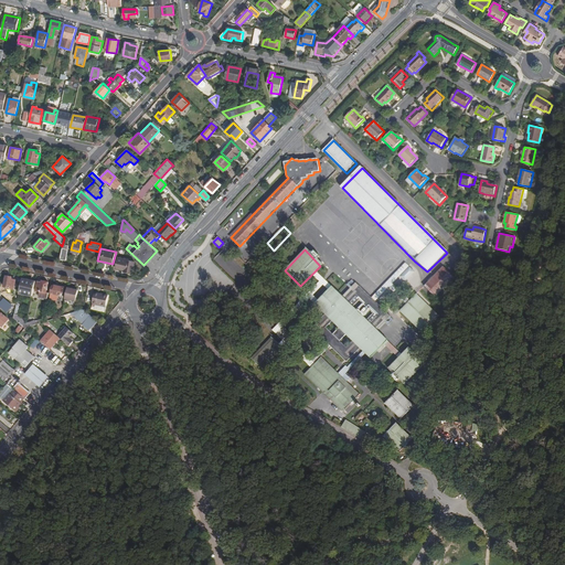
[(222,252),(214,259),(232,275),(240,266),(222,252)]
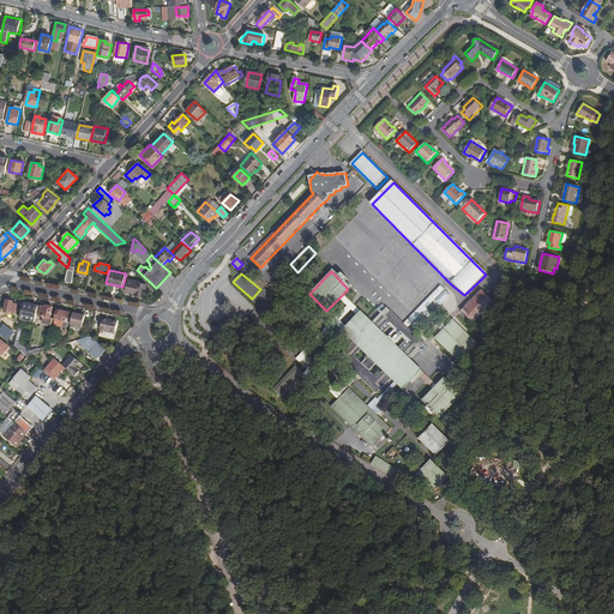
[(146,284),(128,281),(126,292),(134,294),(134,295),(143,298),(146,284)]
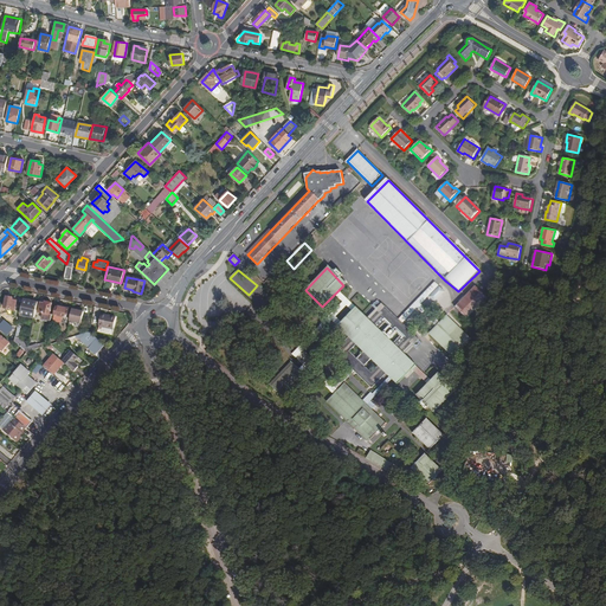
[(442,277),(395,322),(400,326),(416,310),(436,330),(440,327),(420,307),(445,281),(442,277)]
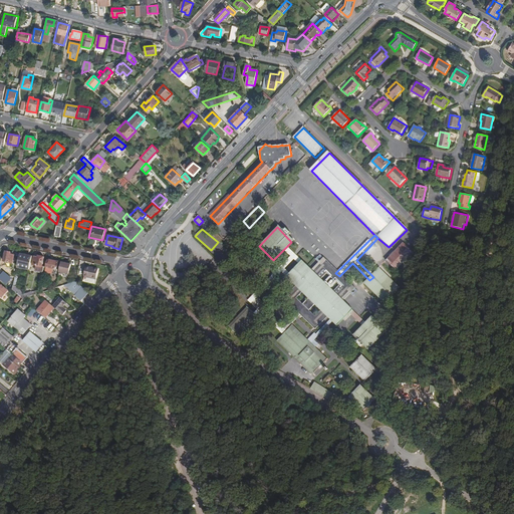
[(395,272),(412,254),(403,245),(386,262),(395,272)]
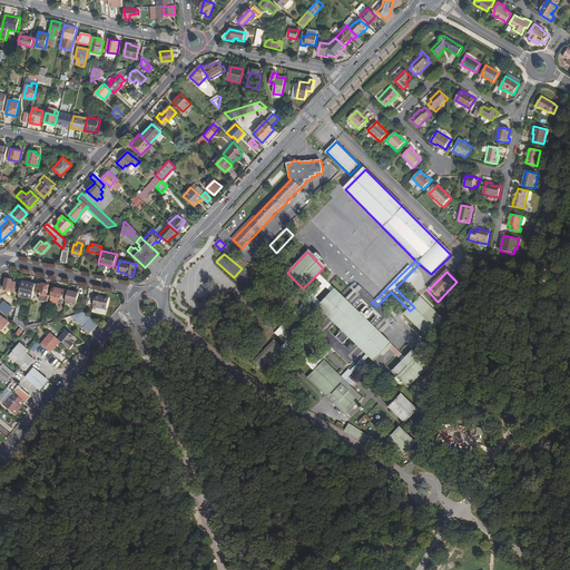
[(310,365),(290,345),(293,342),(283,331),(310,304),(327,322),(344,304),(316,275),(313,278),(321,286),(267,340),(271,343),(281,354),(285,349),(311,373),(321,362),(332,352),(327,347),(310,365)]
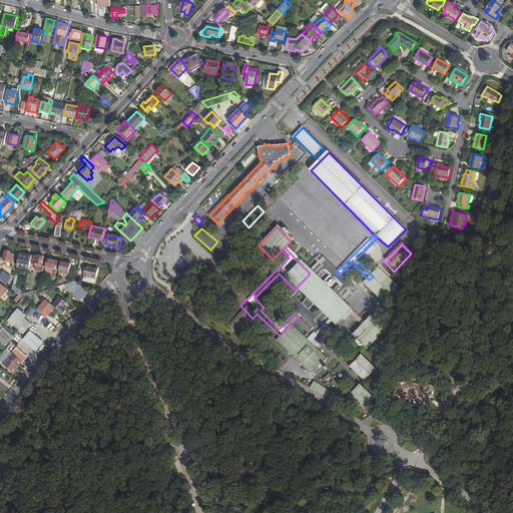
[(4,262),(13,264),(15,255),(11,254),(11,252),(11,250),(8,250),(6,251),(4,262)]
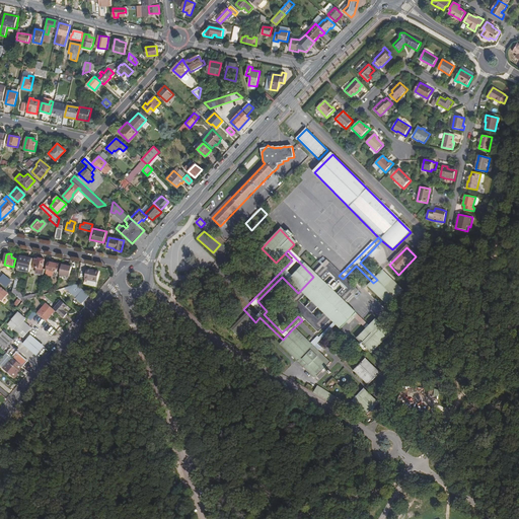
[(30,273),(33,261),(20,257),(17,270),(30,273)]
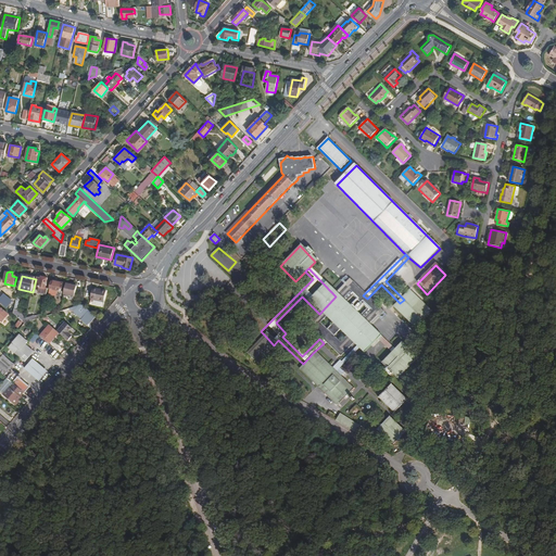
[(48,295),(49,289),(47,288),(49,279),(39,277),(37,288),(41,289),(39,294),(48,295)]
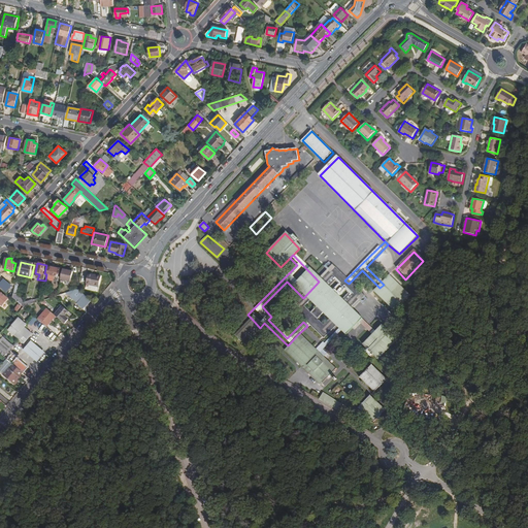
[(60,275),(61,269),(51,267),(47,281),(55,282),(56,276),(58,277),(58,274),(60,275)]
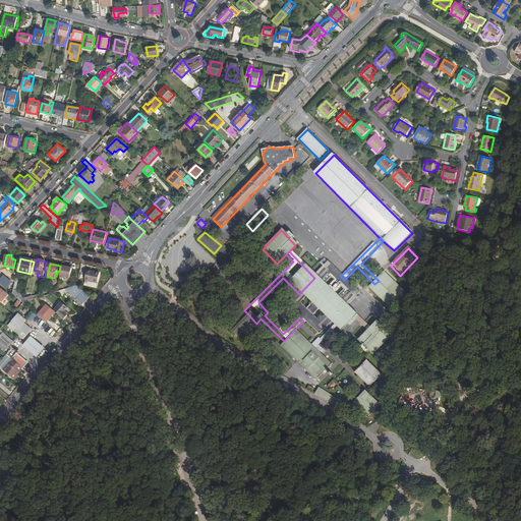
[(340,277),(328,265),(314,278),(299,294),(287,305),(299,317),(303,322),(319,337),(332,325),(327,320),(342,303),(347,308),(359,296),(344,280),(340,277)]
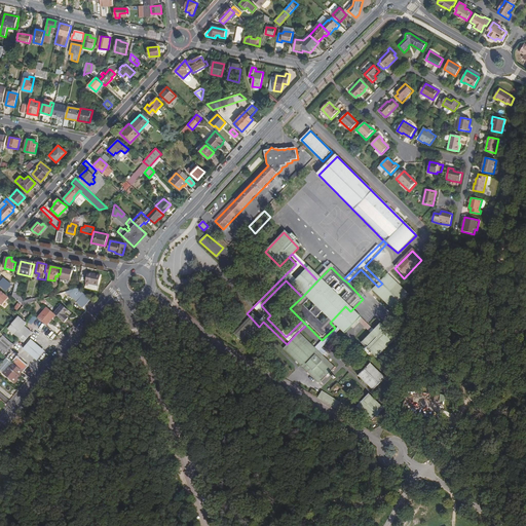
[(69,270),(64,269),(62,278),(71,282),(74,271),(69,270)]
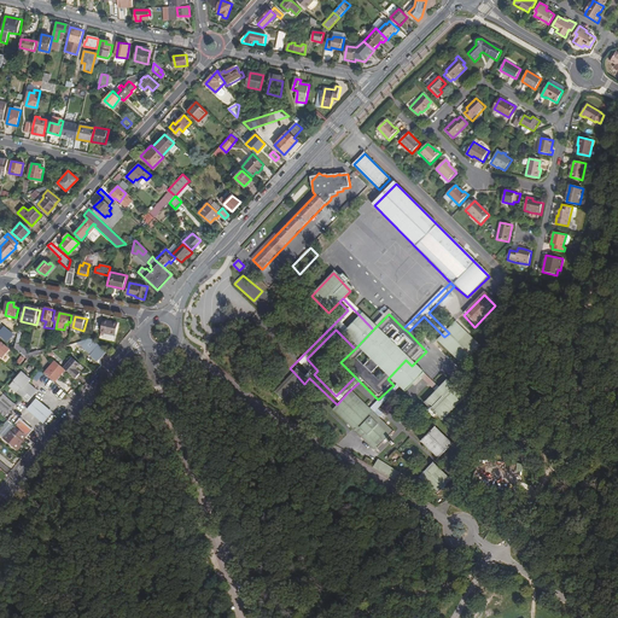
[(120,325),(105,321),(101,333),(105,334),(104,338),(105,339),(112,342),(115,340),(115,337),(116,337),(120,325)]
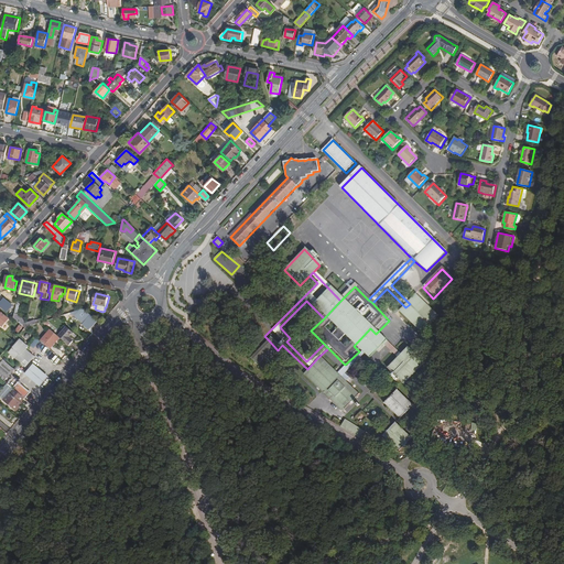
[(410,304),(405,307),(399,314),(421,336),(437,320),(415,297),(410,304)]
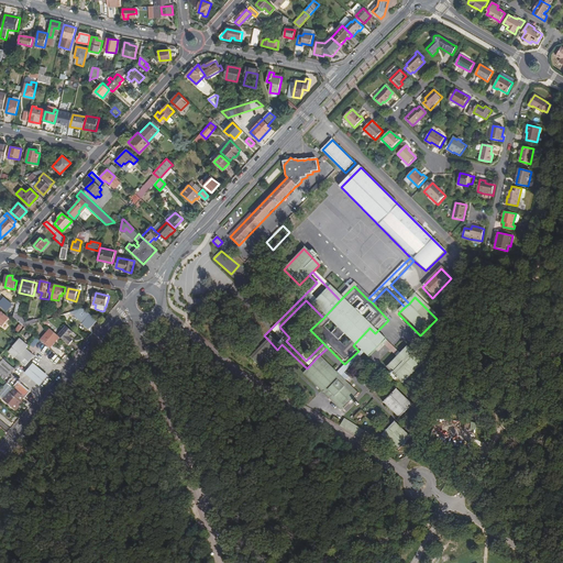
[(6,299),(0,305),(8,312),(13,306),(6,299)]
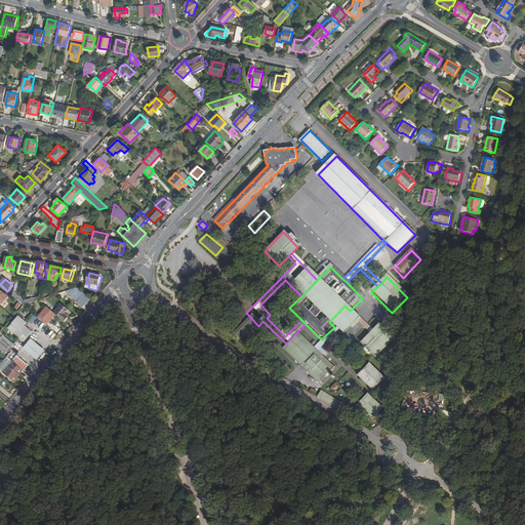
[(69,291),(58,294),(65,299),(68,296),(69,297),(72,293),(69,291)]
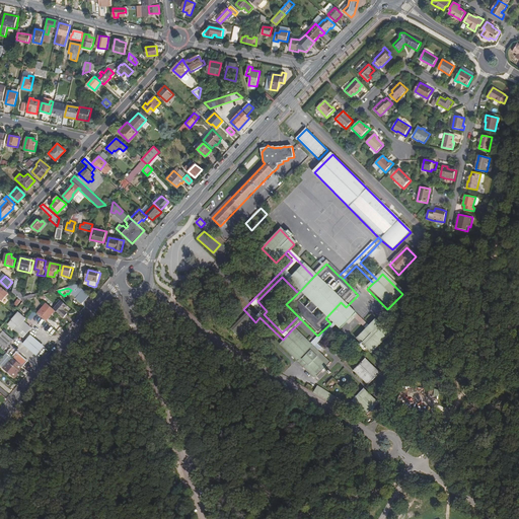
[(24,297),(16,289),(13,289),(12,293),(23,302),(24,297)]
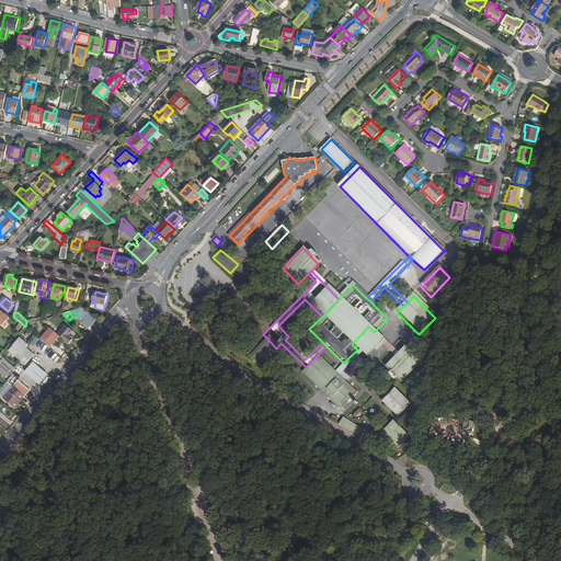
[(88,329),(96,319),(89,312),(86,316),(88,318),(82,323),(88,329)]
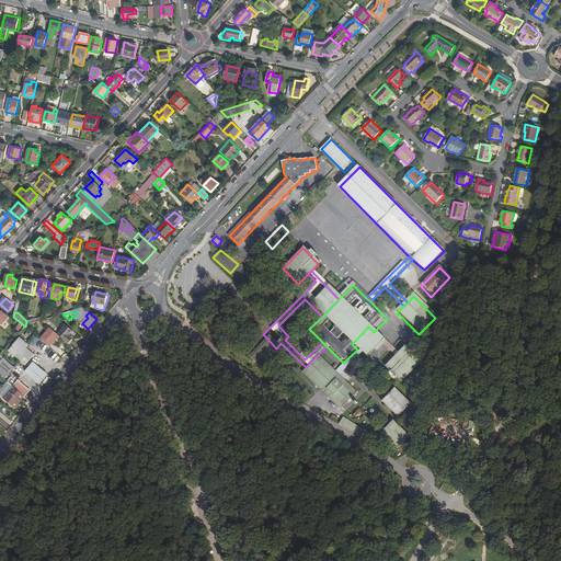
[(59,336),(69,344),(73,340),(70,335),(73,331),(67,325),(59,335),(59,336)]
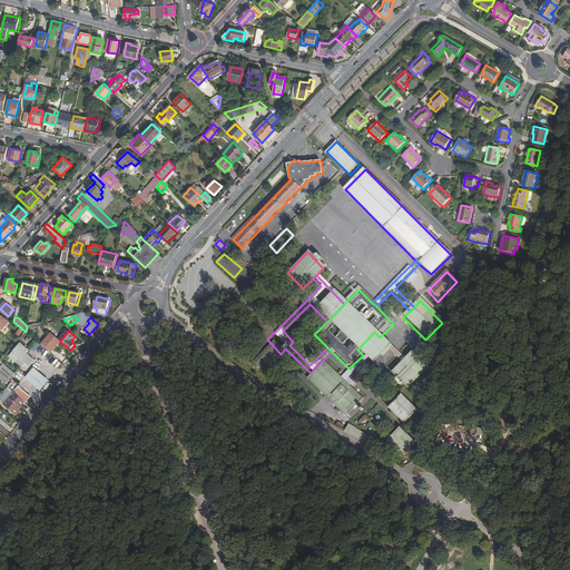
[(357,350),(363,355),(365,357),(380,344),(401,365),(404,362),(380,337),(374,332),(357,350)]
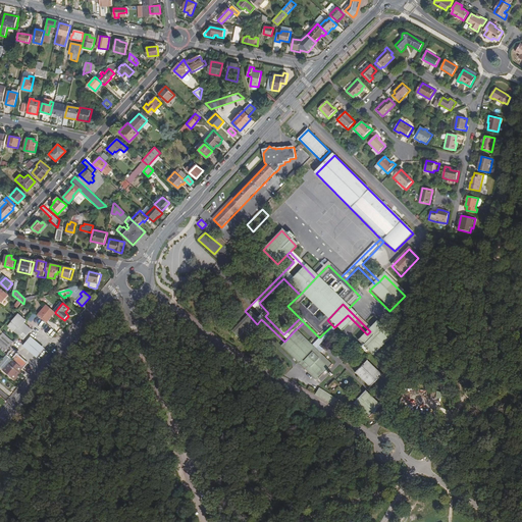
[(46,323),(55,313),(55,312),(53,311),(48,306),(47,306),(38,316),(46,323)]
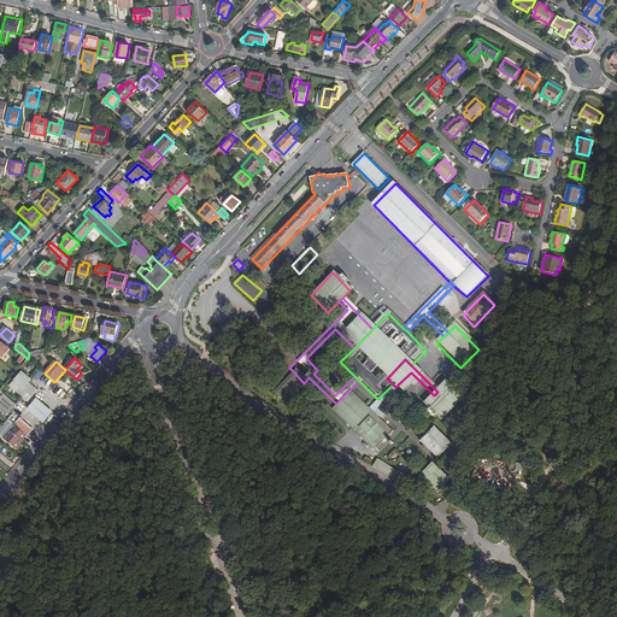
[(282,405),(304,383),(293,371),(270,394),(282,405)]
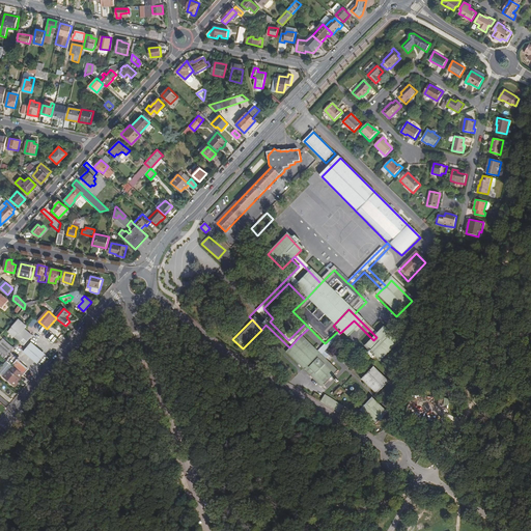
[(9,333),(25,346),(28,342),(33,336),(25,329),(27,327),(20,320),(9,333)]
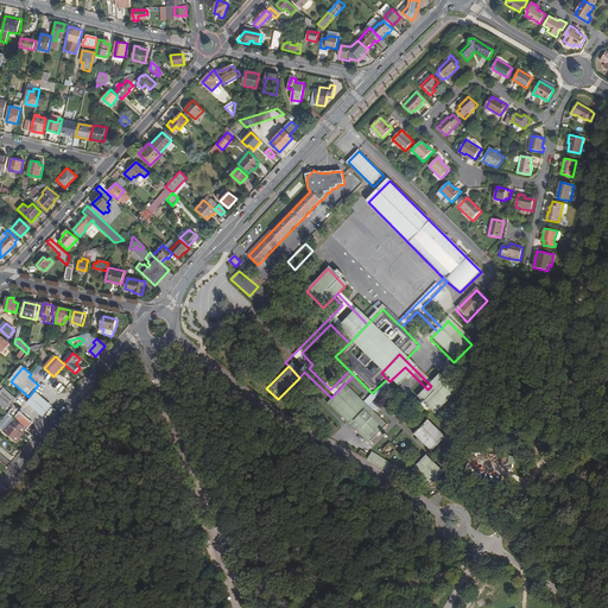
[(438,378),(431,386),(428,390),(417,400),(434,417),(455,394),(438,378)]
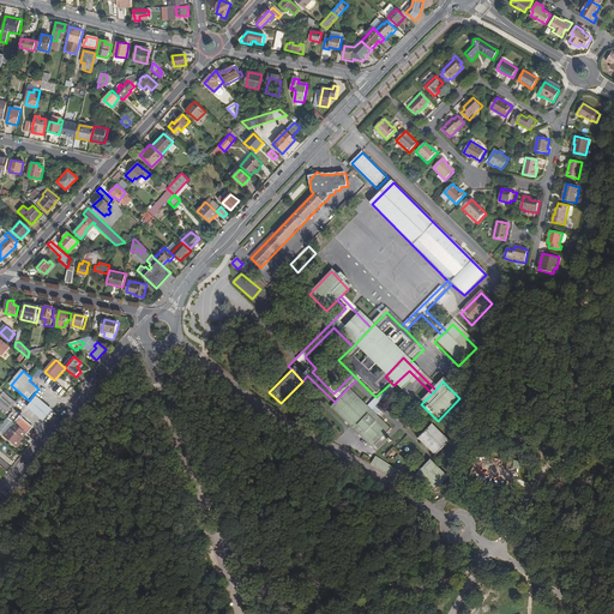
[(16,403),(0,390),(0,410),(6,415),(16,403)]
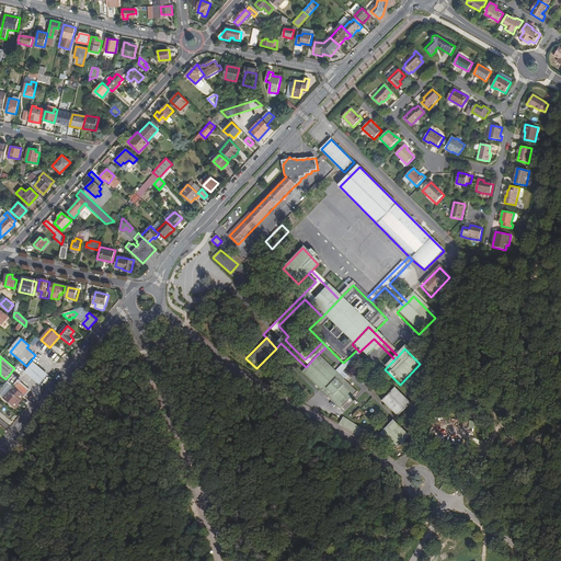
[(316,356),(306,367),(299,373),(338,410),(354,393),(316,356)]
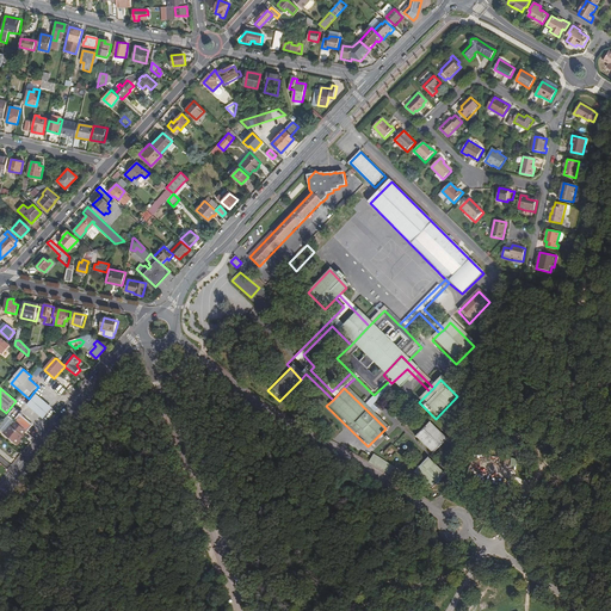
[(32,394),(29,399),(26,401),(42,414),(48,407),(32,394)]
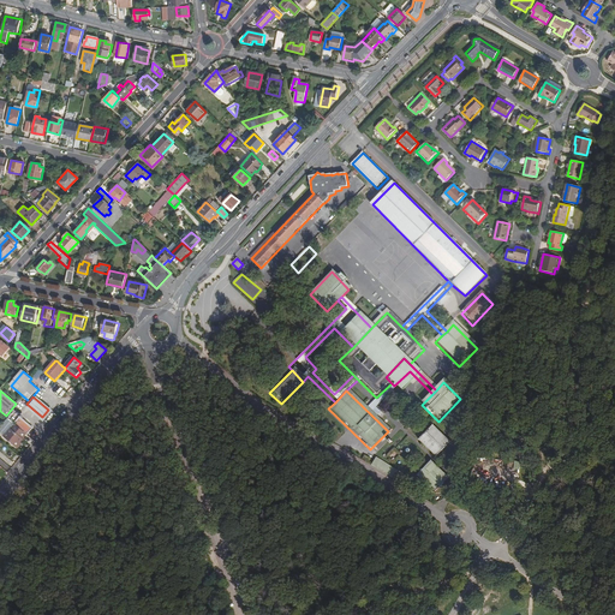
[(21,417),(15,423),(27,434),(28,435),(34,428),(21,417)]
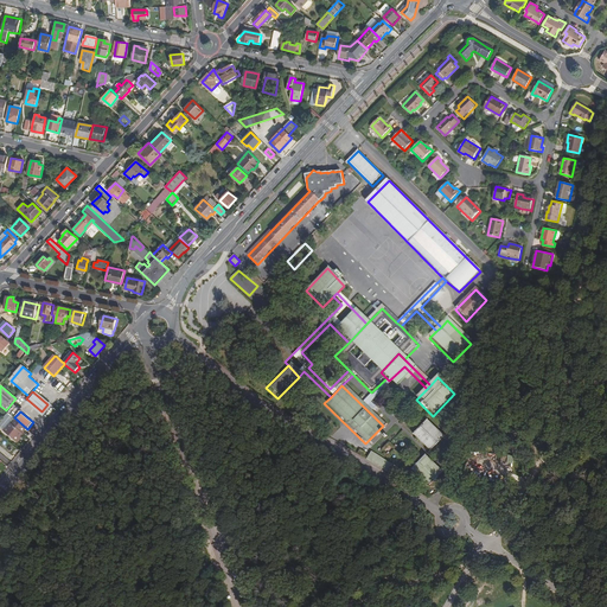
[(26,428),(14,417),(10,414),(2,423),(8,428),(5,432),(17,441),(24,433),(23,432),(26,428)]
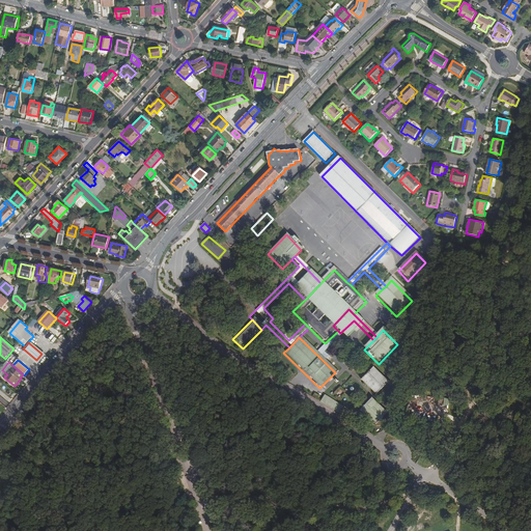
[(374,396),(386,385),(371,370),(360,382),(374,396)]
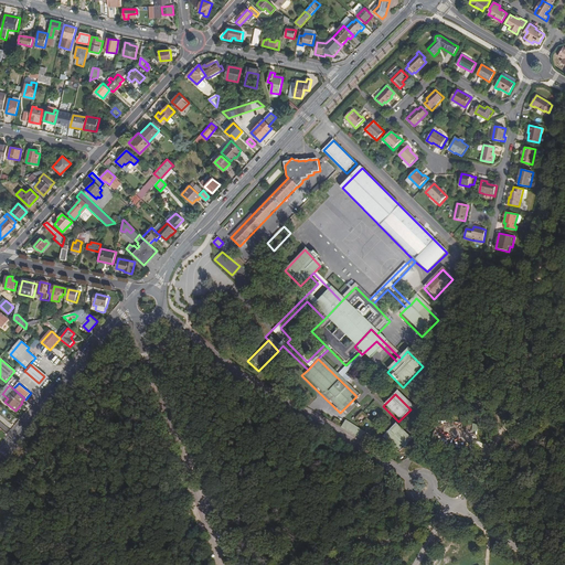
[(341,427),(366,443),(370,435),(345,419),(341,427)]
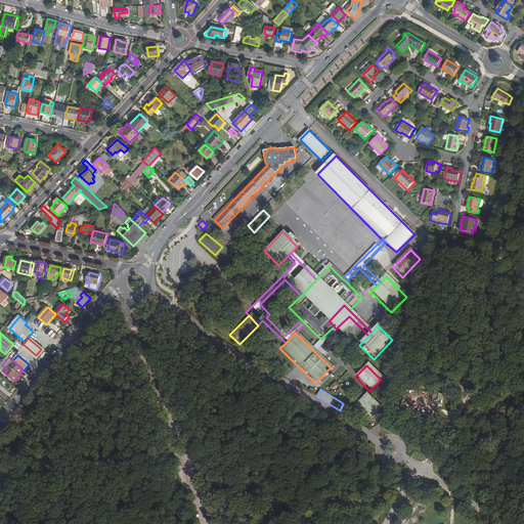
[(364,395),(353,407),(367,422),(379,410),(364,395)]
